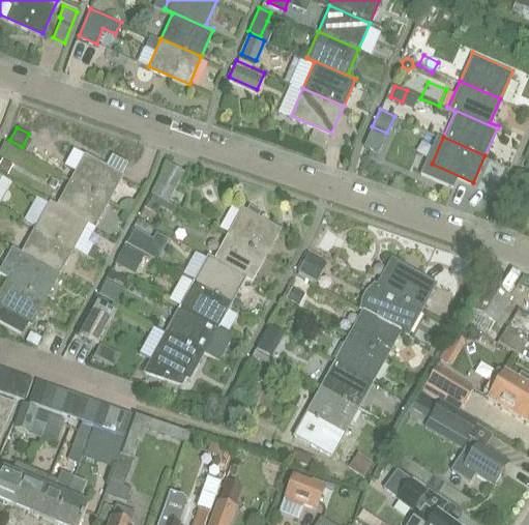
[(70,176),(110,198),(123,173),(84,151),(70,176)]
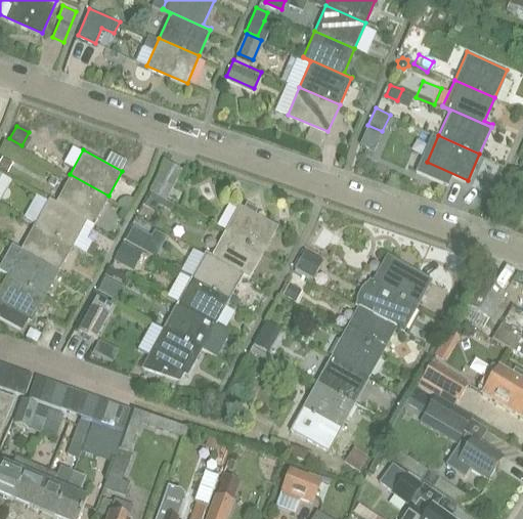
[(13,159),(2,153),(0,157),(0,164),(8,168),(13,159)]
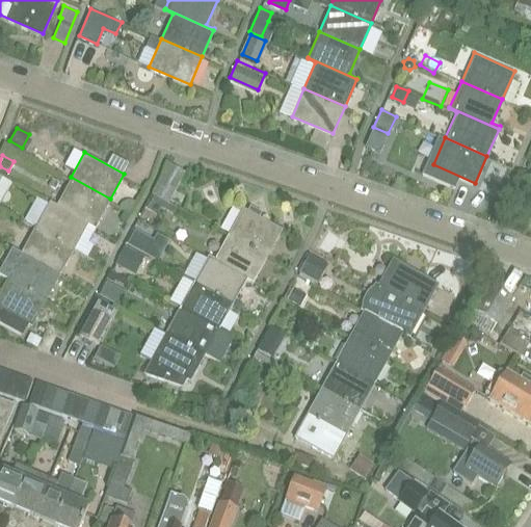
[(169,201),(186,170),(168,161),(153,191),(169,201)]
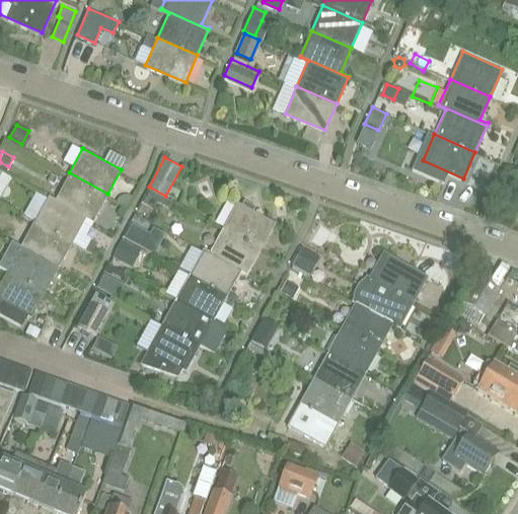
[(0,194),(13,172),(0,166),(0,194)]
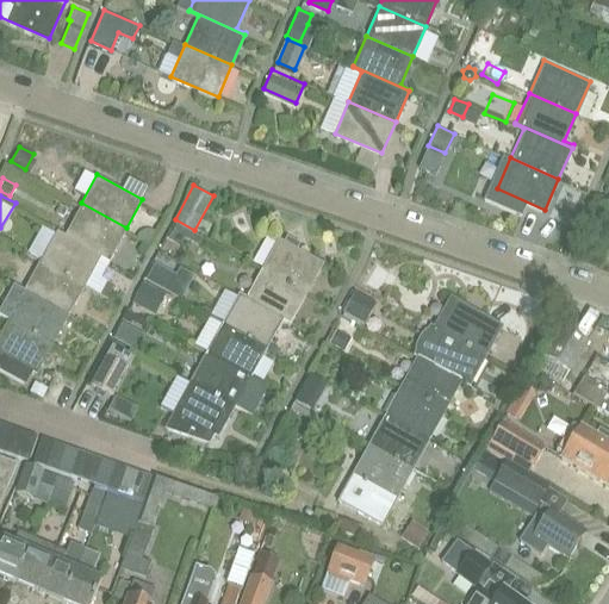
[(126,228),(81,203),(66,231),(57,228),(111,257),(126,228)]
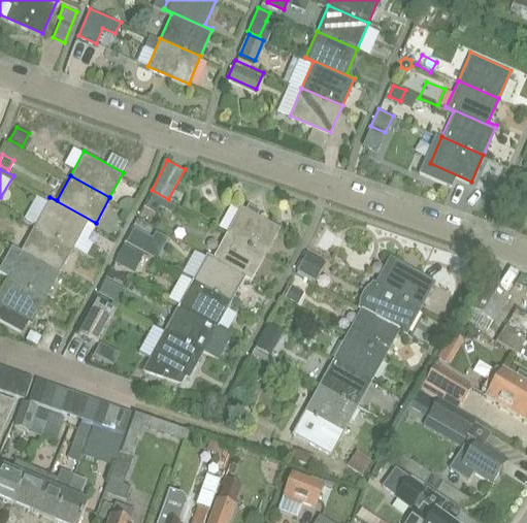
[(153,191),(145,203),(156,209),(160,203),(164,205),(167,199),(153,191)]
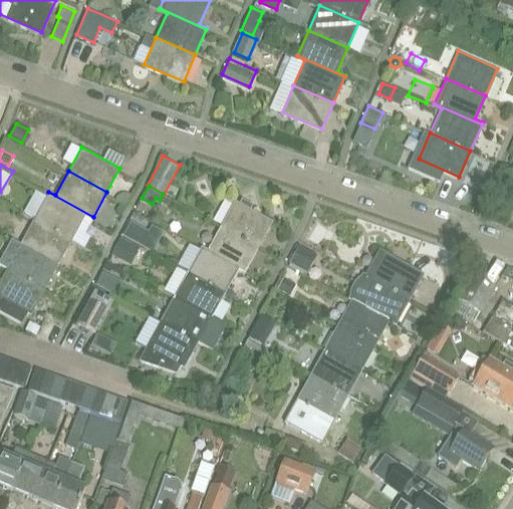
[(48,192),(34,217),(72,237),(84,215),(92,218),(93,217),(48,192)]
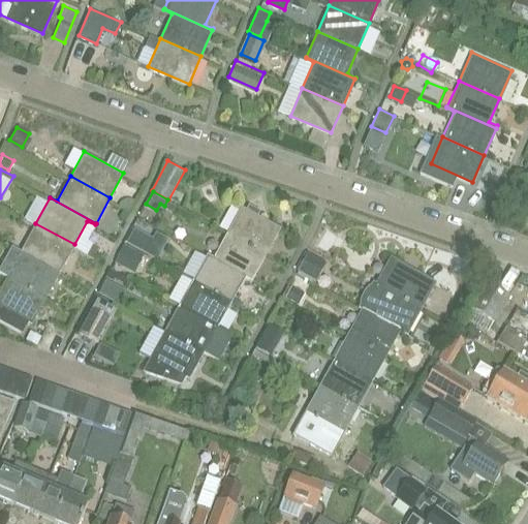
[(242,205),(227,230),(267,251),(280,226),(257,213),(260,208),(249,202),(246,207),(242,205)]
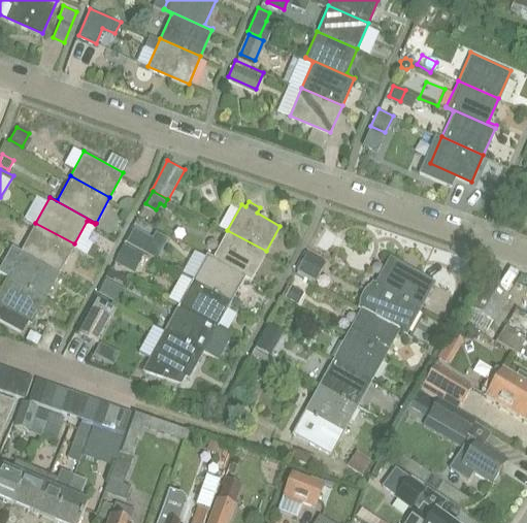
[(119,215),(126,218),(130,209),(124,206),(119,215)]
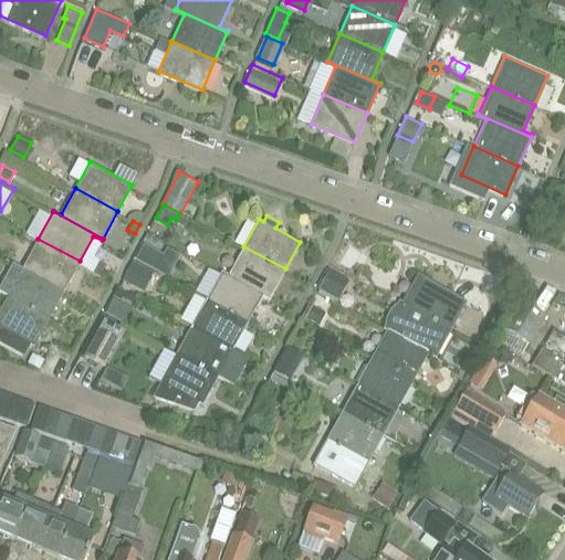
[(80,261),(38,239),(23,265),(65,287),(80,261)]
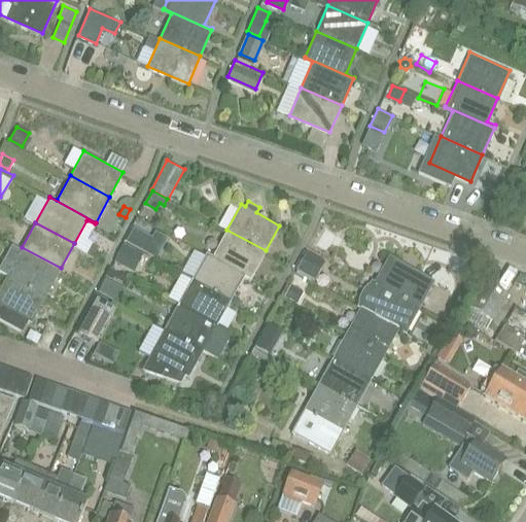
[(316,238),(327,245),(337,229),(325,222),(316,238)]
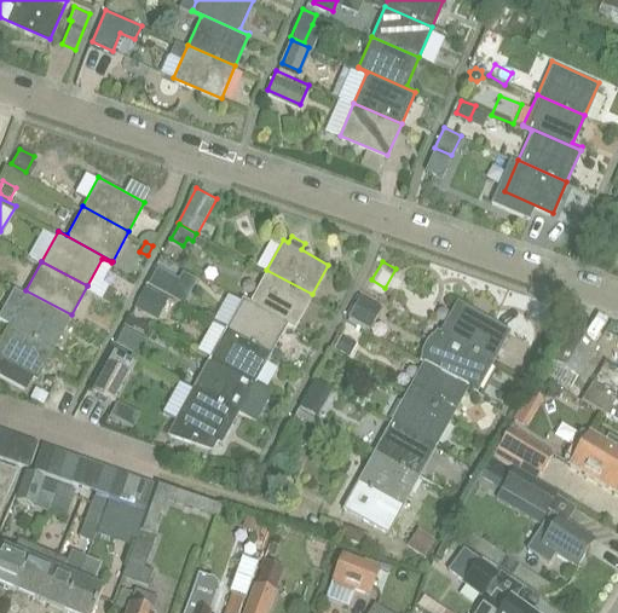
[(178,276),(157,264),(149,281),(184,299),(196,276),(183,267),(178,276)]
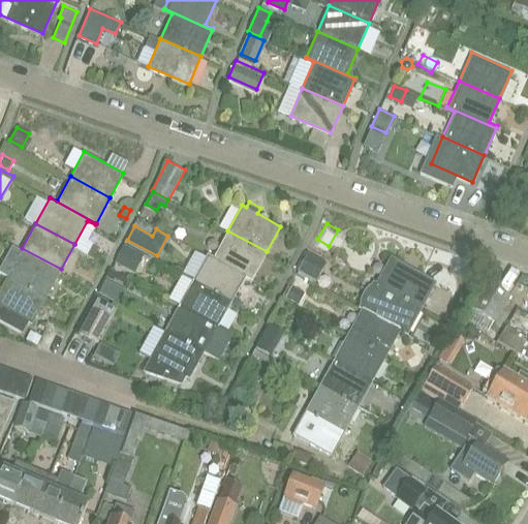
[(227,230),(213,255),(252,277),(267,251),(227,230)]
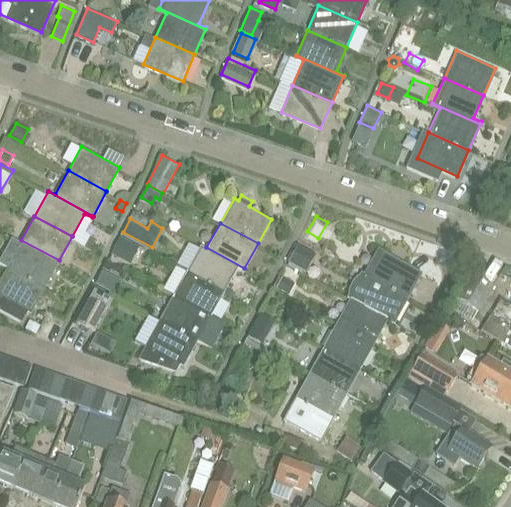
[(112,252),(125,259),(134,241),(122,234),(112,252)]
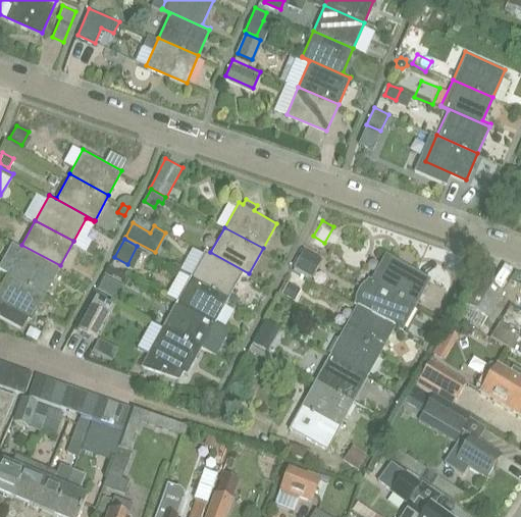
[(60,265),(21,245),(7,270),(46,292),(60,265)]
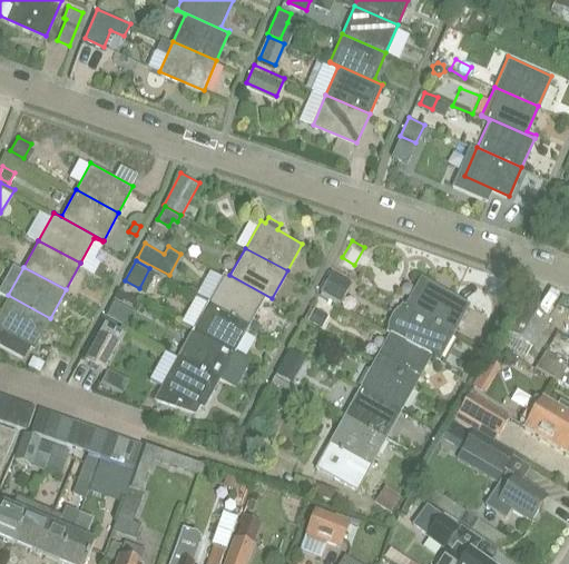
[(351,278),(333,268),(322,289),(340,299),(351,278)]
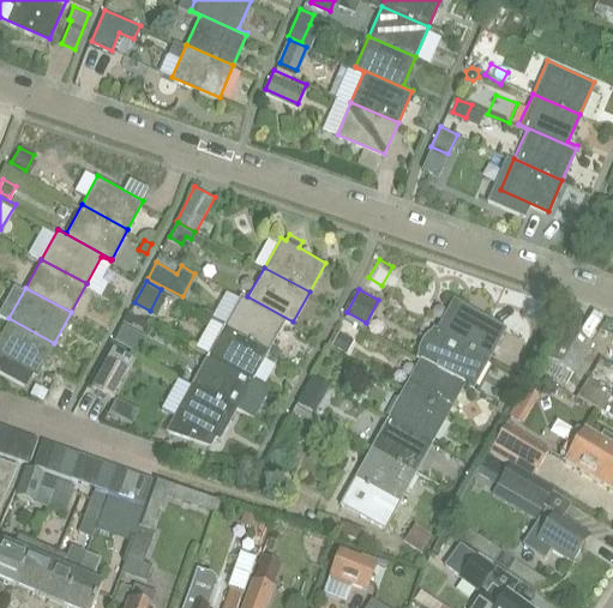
[(241,293),(224,321),(270,347),(286,318),(293,321),(247,296),(241,293)]
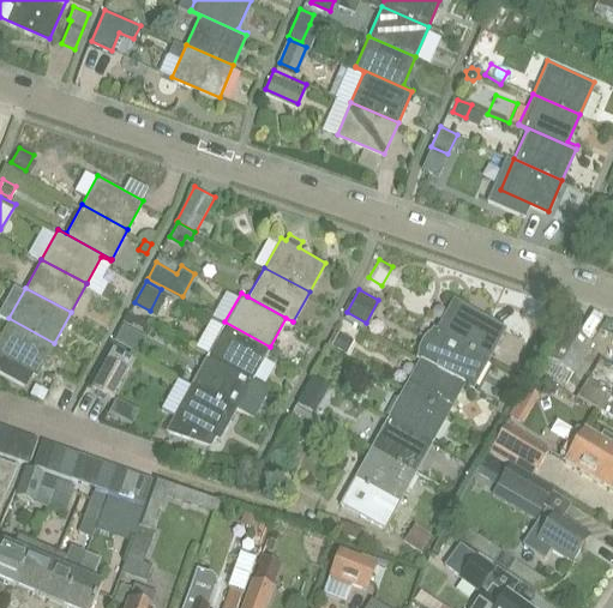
[(445,331),(490,355),(506,325),(462,300),(445,331)]
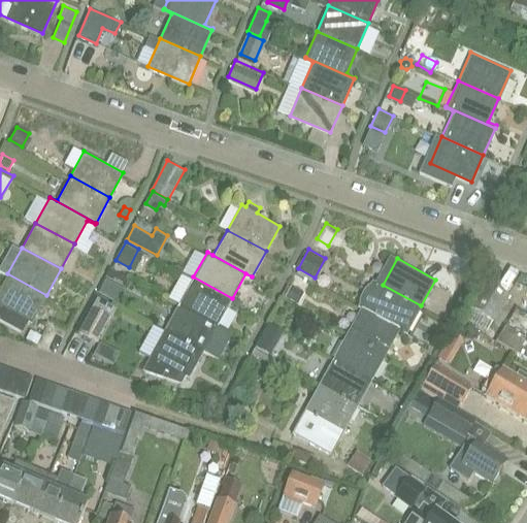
[(46,295),(7,273),(0,287),(0,302),(32,321),(46,295)]
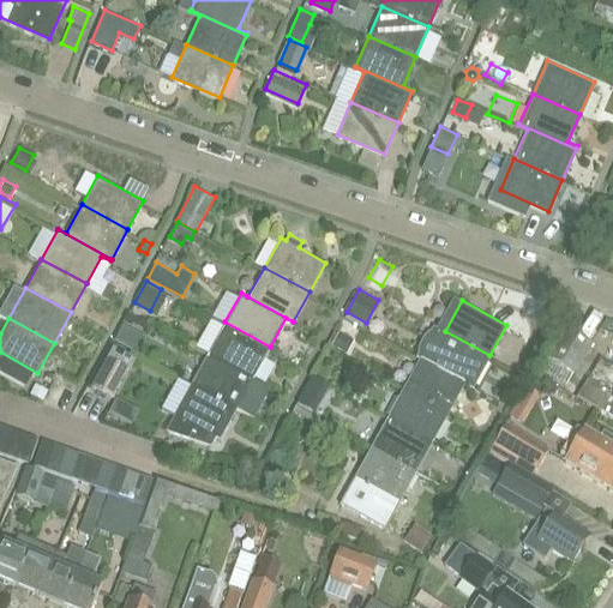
[(125,321),(115,337),(138,349),(148,333),(125,321)]
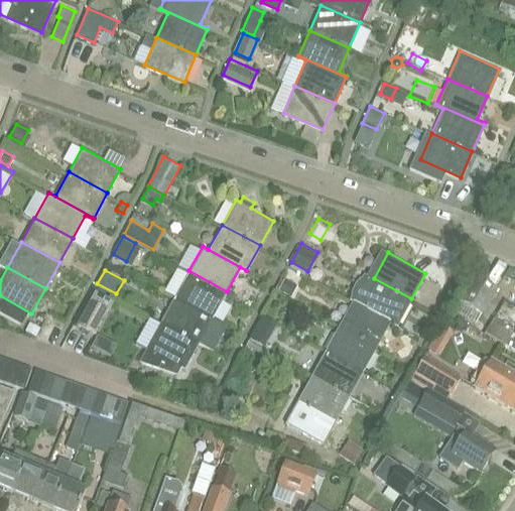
[(188,270),(175,295),(214,315),(227,291),(188,270)]
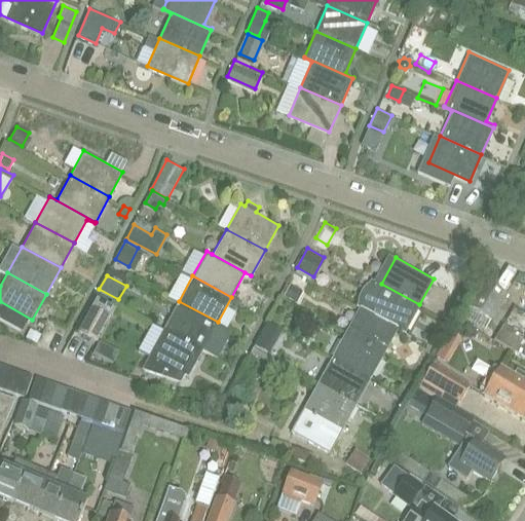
[(483,276),(467,302),(470,303),(462,314),(486,328),(495,311),(503,317),(510,306),(501,302),(509,291),(483,276)]
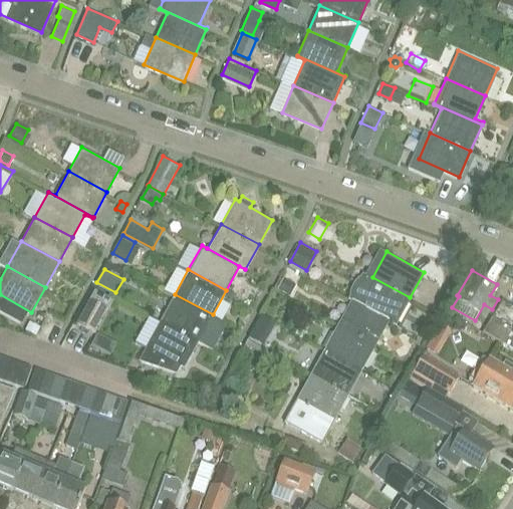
[(283,275),(277,286),(288,291),(294,281),(283,275)]
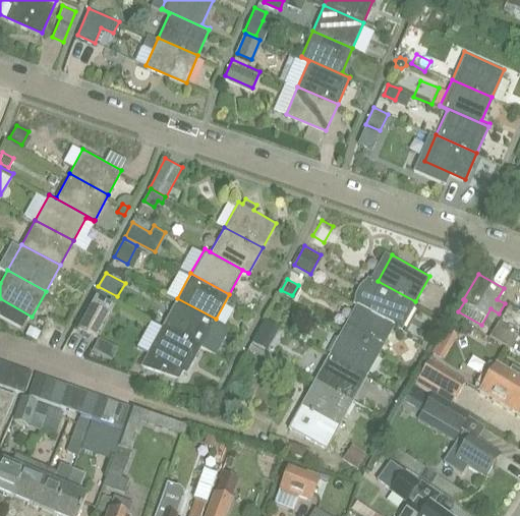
[(357,300),(356,301),(402,326),(415,301),(378,281),(363,304),(357,300)]
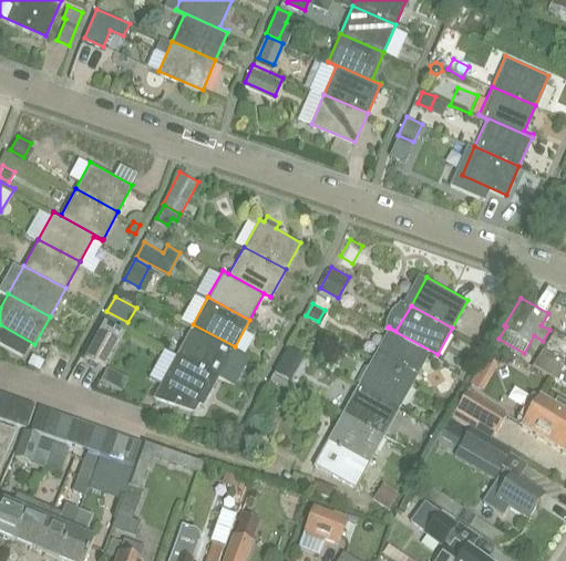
[(193,324),(177,351),(219,374),(235,346),(193,324)]
